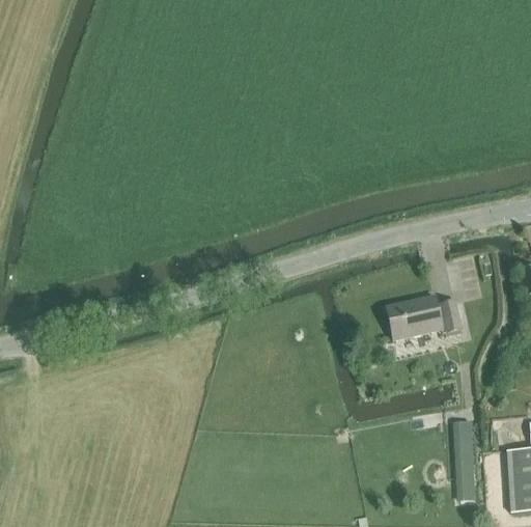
[(455,251),(459,295),(479,293),(475,250),(455,251)]
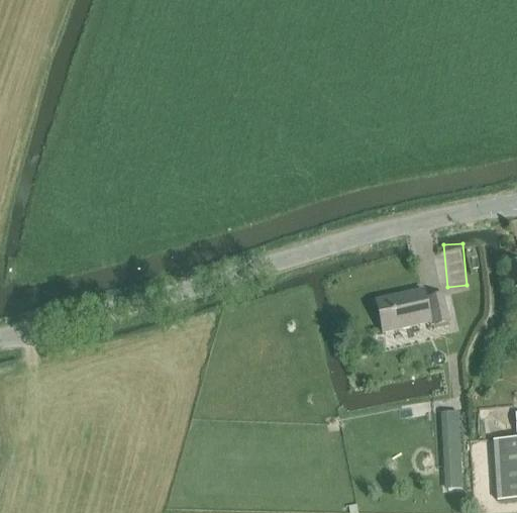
[(516,285),(516,258),(506,261),(512,287),(516,285)]
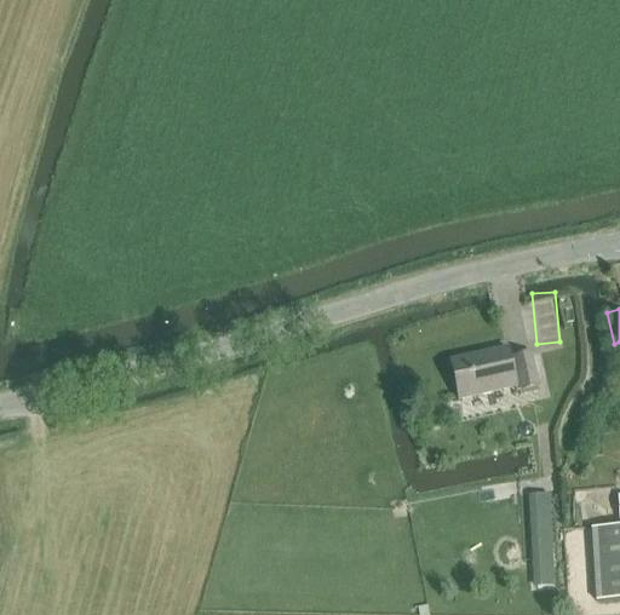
[(538,383),(530,349),(510,354),(507,343),(449,356),(459,397),(516,384),(517,388),(538,383)]
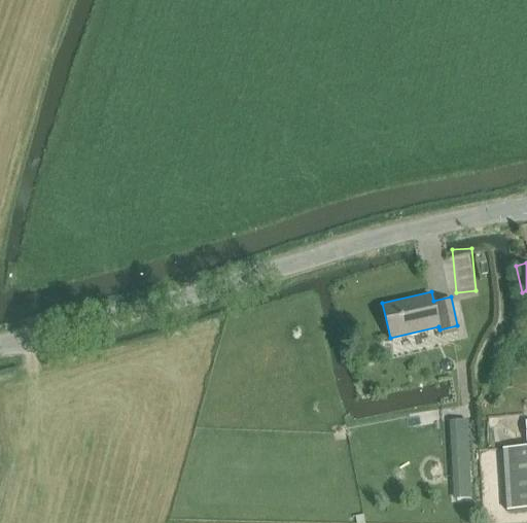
[(515,379),(526,377),(526,361),(514,362),(515,379)]
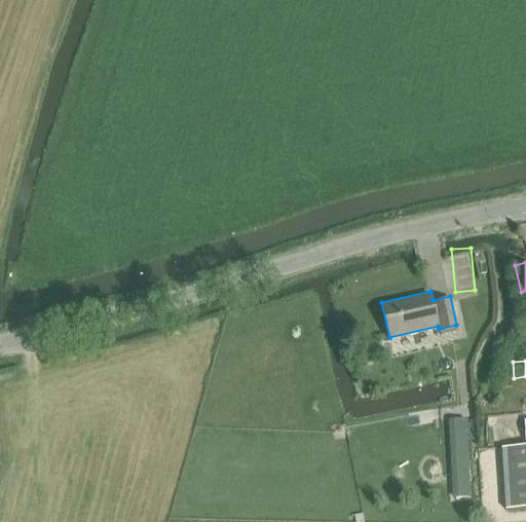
[(466,417),(451,418),(456,495),(472,494),(466,417)]
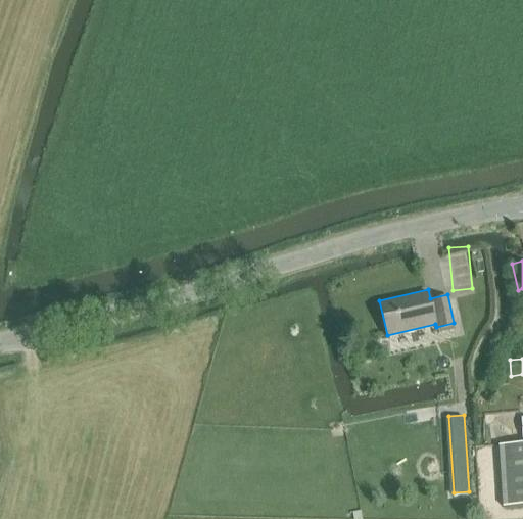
[(522,441),(498,443),(504,505),(522,503),(522,441)]
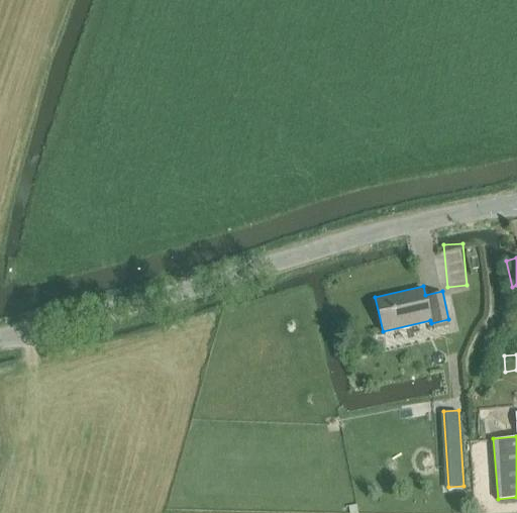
All buildings are outlined.
